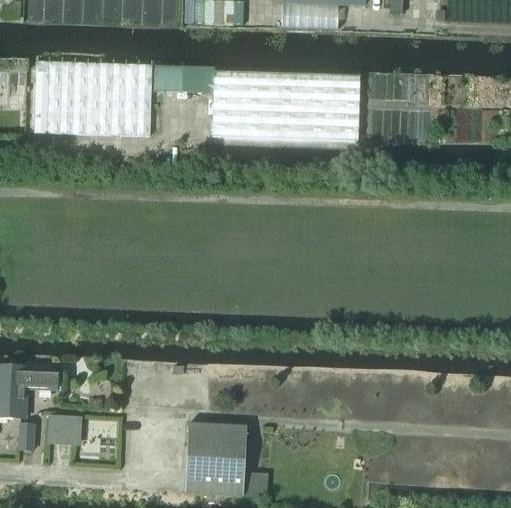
[(433,17),(433,0),(420,0),(420,16),(433,17)]
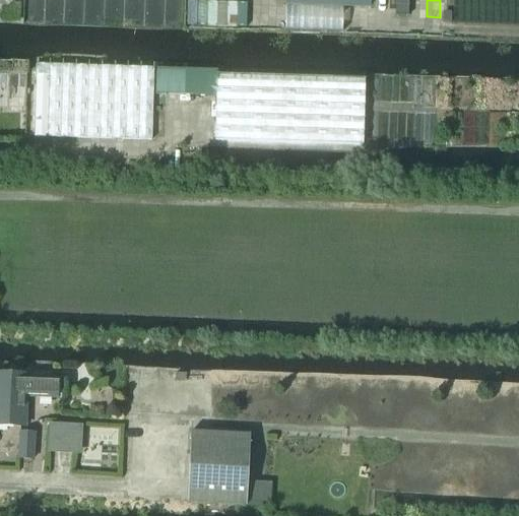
[(443,20),(452,21),(452,9),(443,9),(443,20)]
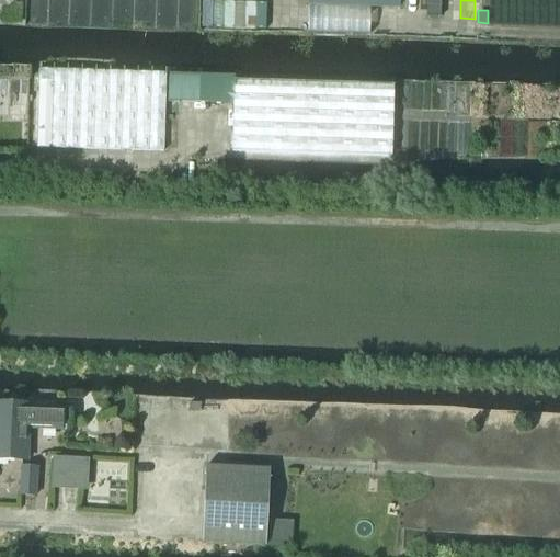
[(167,70),(40,66),(40,76),(37,144),(164,147),(167,70)]
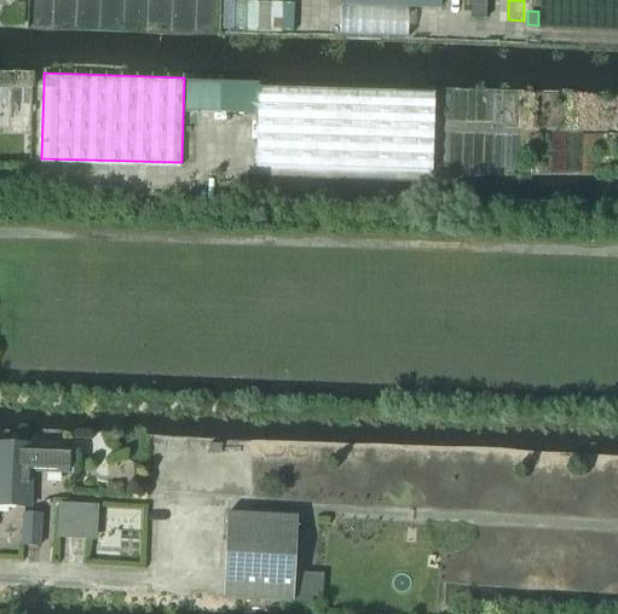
[(259,81),(186,79),(185,109),(259,111),(259,85),(259,81)]
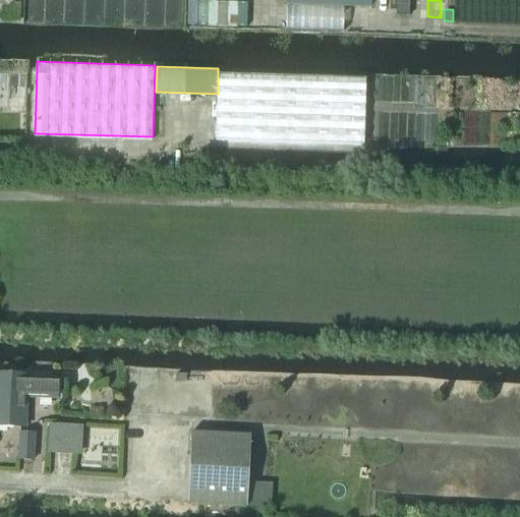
[(366,75),(218,71),(218,94),(216,137),(364,142),(366,75)]
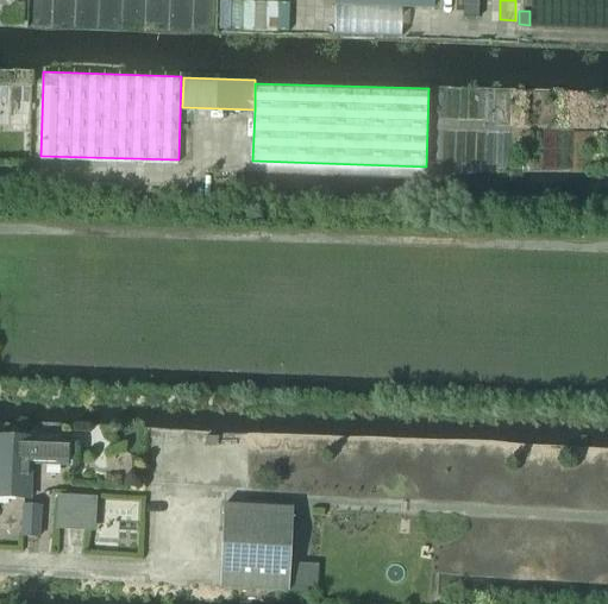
[(0,497),(29,498),(30,463),(66,464),(67,442),(31,441),(31,438),(0,436),(0,497)]
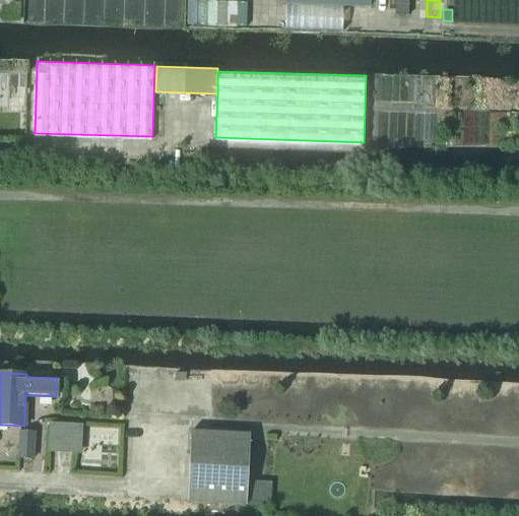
[(189,499),(247,502),(271,503),(272,479),(249,477),(251,432),(193,429),(189,499)]
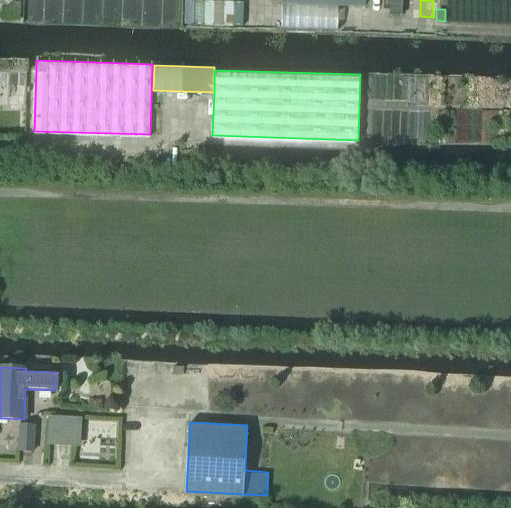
[(18,450),(32,451),(34,426),(19,425),(18,450)]
